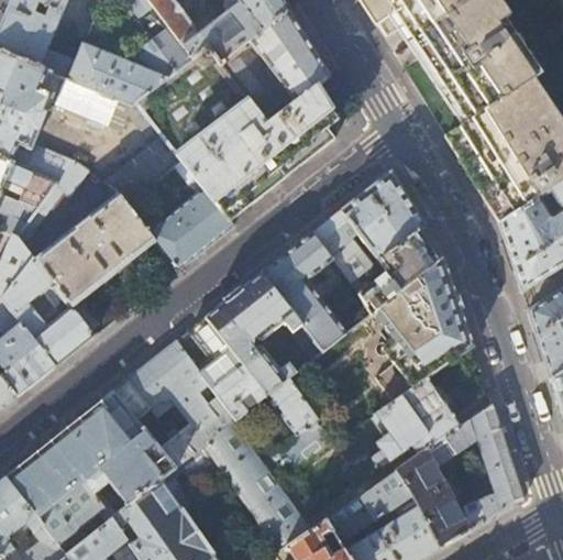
[(10,0),(4,15),(0,24),(0,48),(128,100),(131,101),(135,98),(194,55),(184,42),(168,22),(136,46),(144,55),(141,65),(84,42),(77,57),(48,47),(67,0),(10,0)]
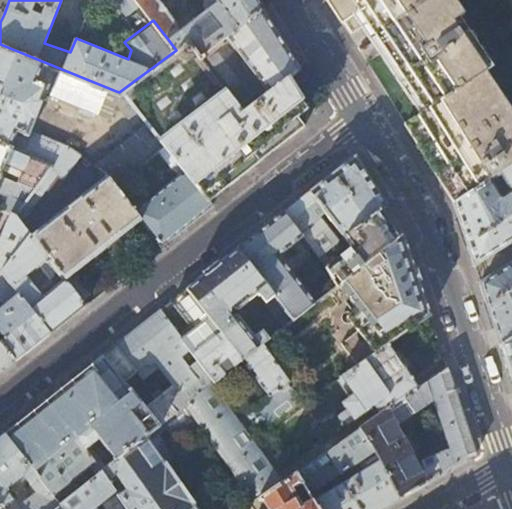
[(137,0),(153,20),(167,38),(181,27),(159,0),(137,0)]
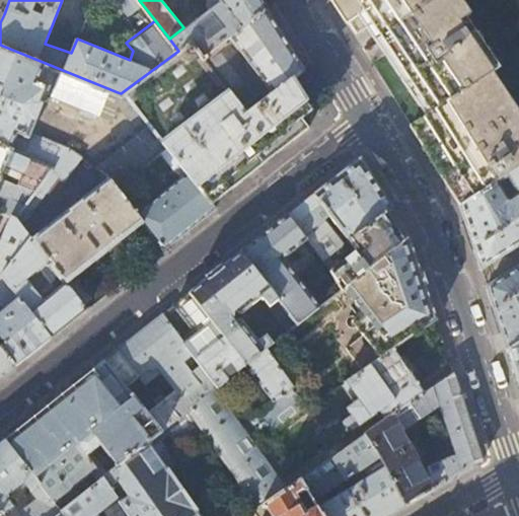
[(203,55),(240,25),(221,0),(219,0),(216,2),(183,27),(169,39),(178,51),(193,41),(203,55)]
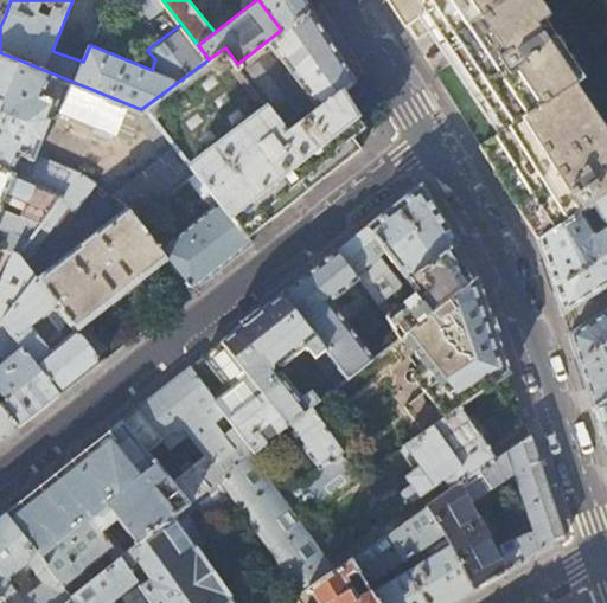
[(250,0),(253,2),(256,0),(259,0),(281,30),(311,8),(305,0),(250,0)]
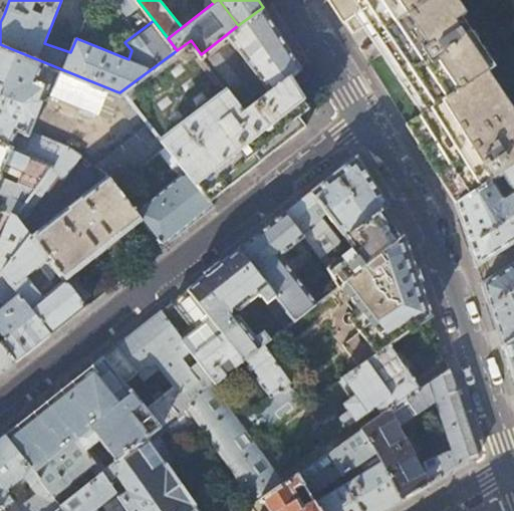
[(329,0),(343,21),(359,10),(367,21),(375,33),(370,36),(380,50),(399,77),(422,111),(407,121),(414,133),(449,190),(456,201),(492,178),(503,172),(513,164),(513,108),(488,69),(494,66),(460,16),(466,12),(458,0),(329,0)]
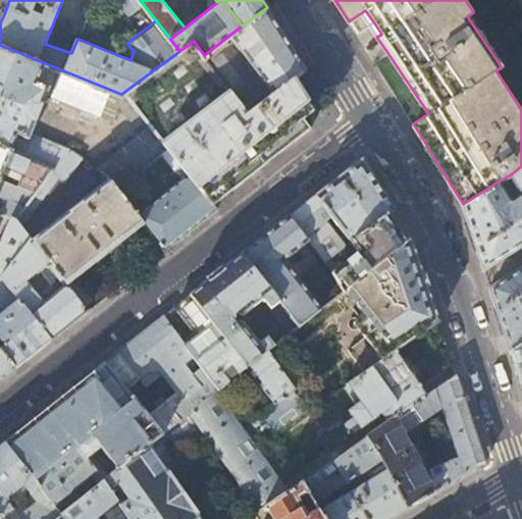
[(286,38),(267,7),(242,26),(204,55),(248,113),(295,79),(307,69),(306,67),(286,38)]
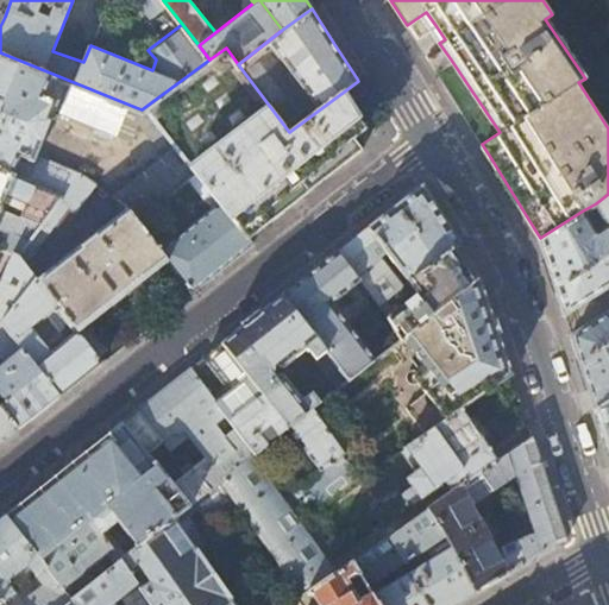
[(108,25),(113,26),(115,25),(118,20),(117,17),(112,16),(107,17),(106,21),(108,25)]
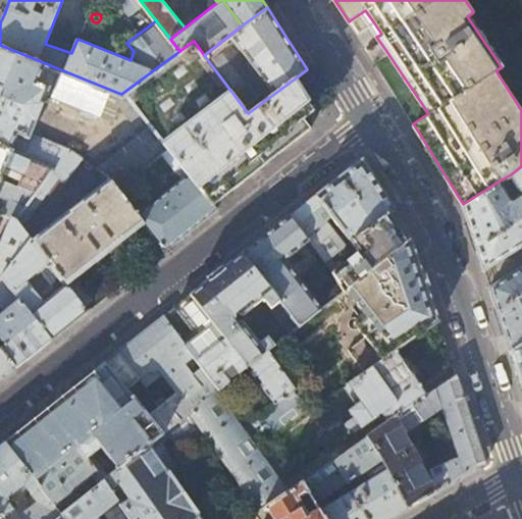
[(248,113),(204,55),(194,41),(179,51),(125,91),(127,92),(144,113),(149,120),(213,203),(247,176),(311,126),(303,117),(313,109),(308,100),(295,79),(248,113)]
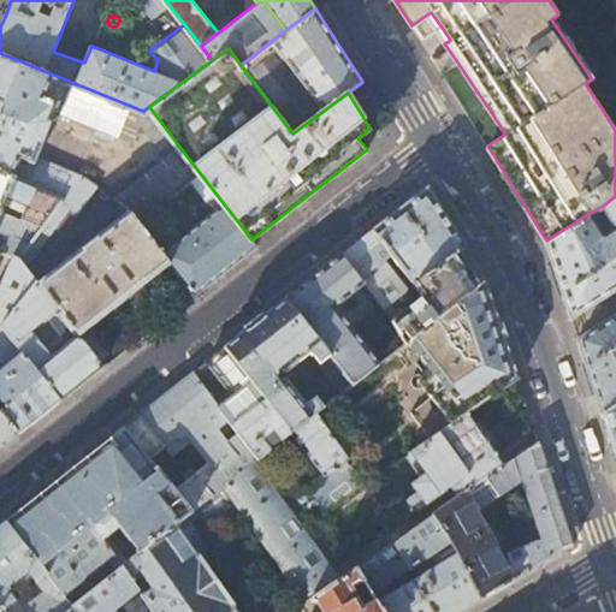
[(140,110),(0,53),(0,170),(63,196),(41,225),(18,256),(24,265),(69,205),(76,212),(96,185),(81,173),(37,155),(57,100),(65,104),(63,111),(99,124),(96,129),(110,135),(112,129),(119,131),(130,138),(140,110)]
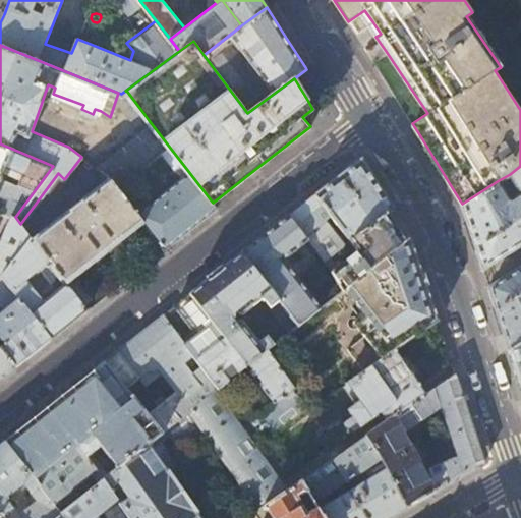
[(136,118),(143,113),(127,92),(118,99),(131,117),(136,118)]
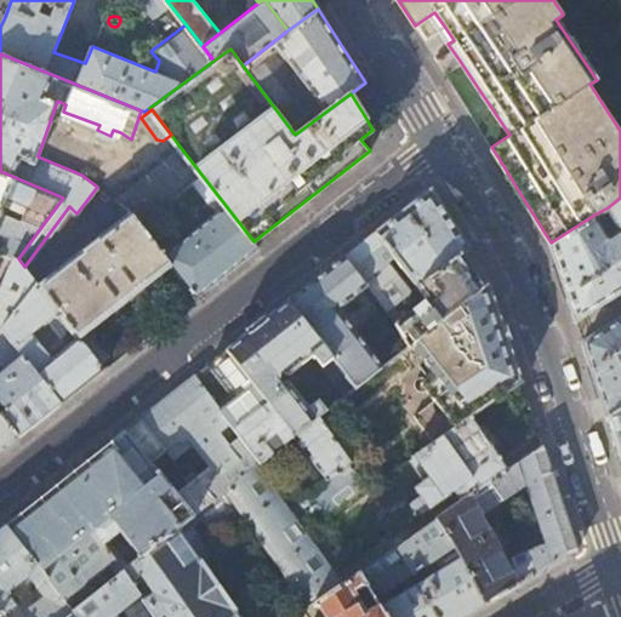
[(254,241),(177,143),(113,198),(131,211),(38,285),(98,363),(110,354),(91,327),(131,296),(172,263),(197,295),(222,274),(257,246),(254,241)]
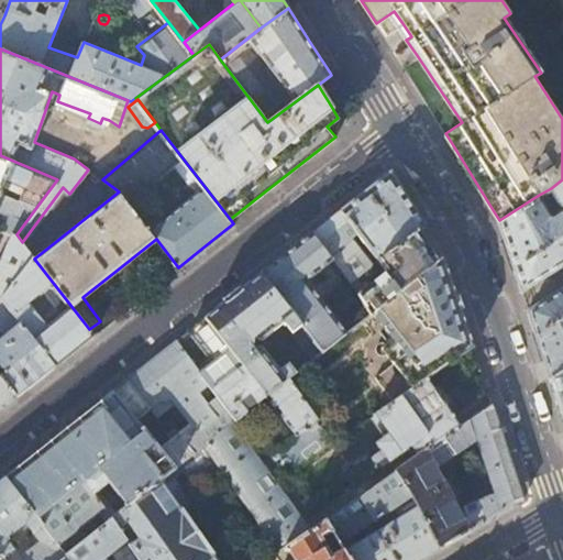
[(0,191),(3,194),(6,188),(1,186),(6,175),(25,183),(19,199),(37,206),(57,179),(0,155),(0,191)]
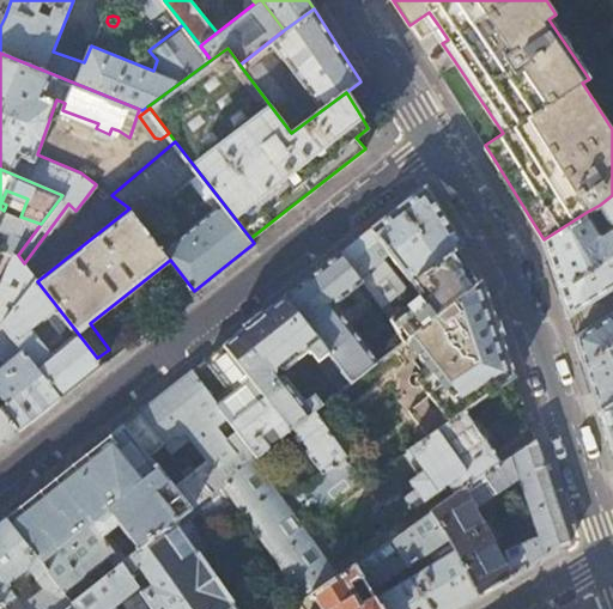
[(407,286),(377,249),(383,244),(413,281),(459,245),(462,243),(444,214),(425,184),(380,220),(340,251),(362,279),(382,305),(393,297),(407,286)]
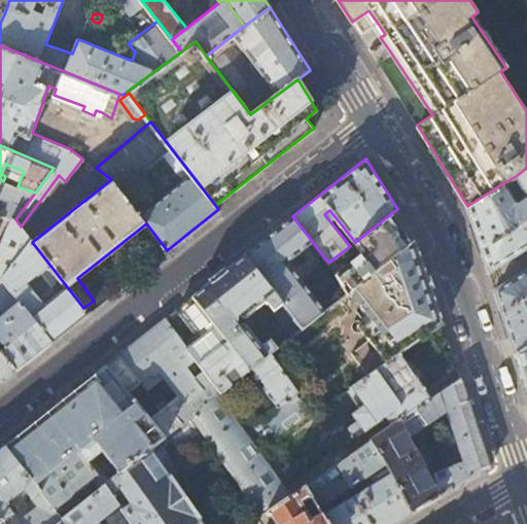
[(526,245),(526,168),(516,176),(526,193),(517,200),(504,182),(467,206),(478,236),(489,270),(526,245)]
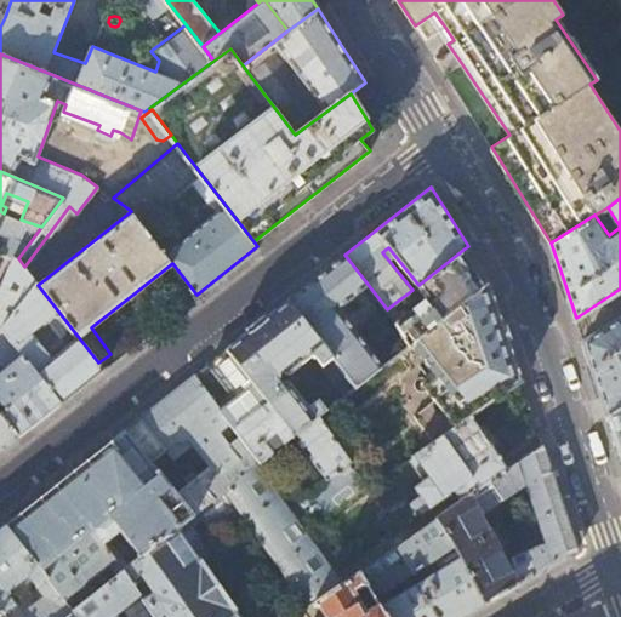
[(4,213),(0,211),(0,229),(10,235),(4,252),(13,256),(18,258),(41,227),(21,220),(4,213)]
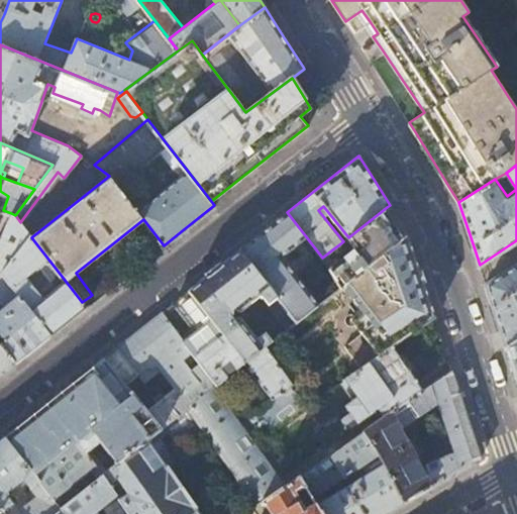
[(393,215),(387,207),(348,237),(354,246),(338,260),(331,250),(322,258),(339,285),(345,281),(406,234),(405,232),(401,226),(403,225),(398,219),(395,214),(393,215)]
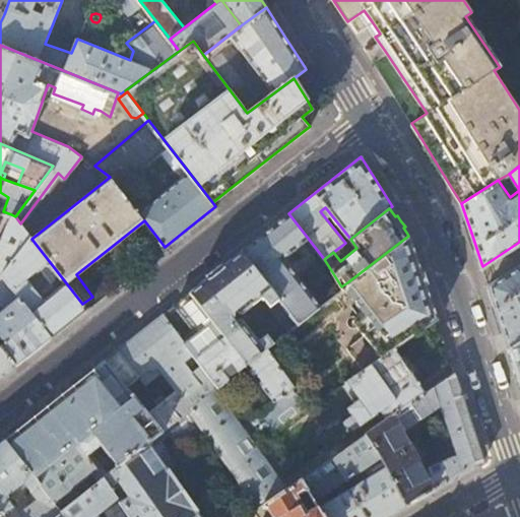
[(307,237),(288,213),(265,232),(242,250),(271,288),(276,295),(298,322),(318,306),(281,257),(307,237)]
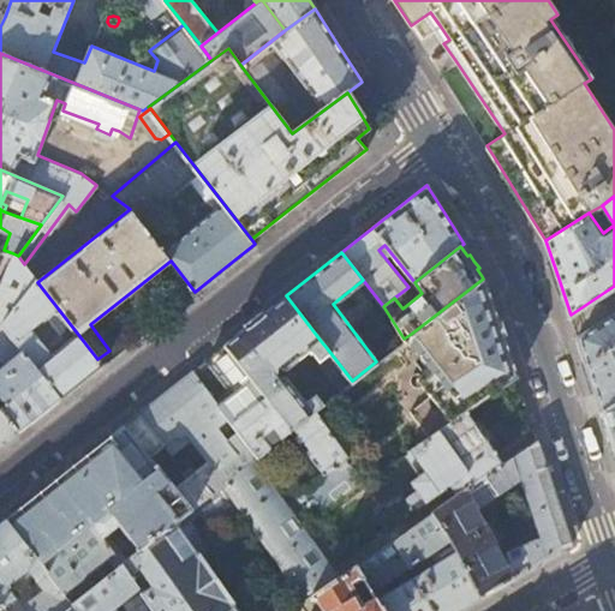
[(24,264),(18,256),(13,253),(0,283),(0,311),(9,316),(36,281),(24,264)]
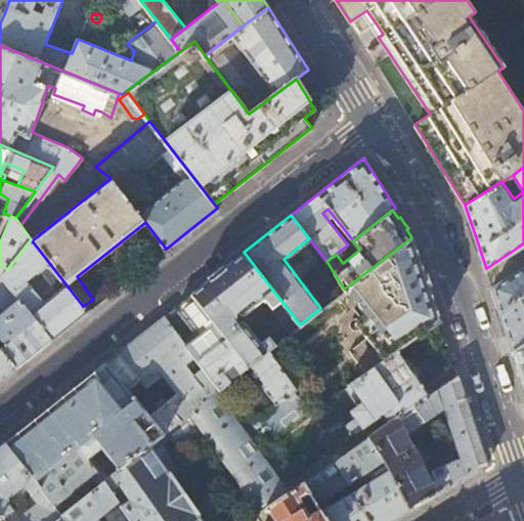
[(351,347),(368,368),(398,350),(438,321),(440,321),(433,300),(420,262),(411,237),(350,285),(364,302),(359,306),(376,328),(351,347)]
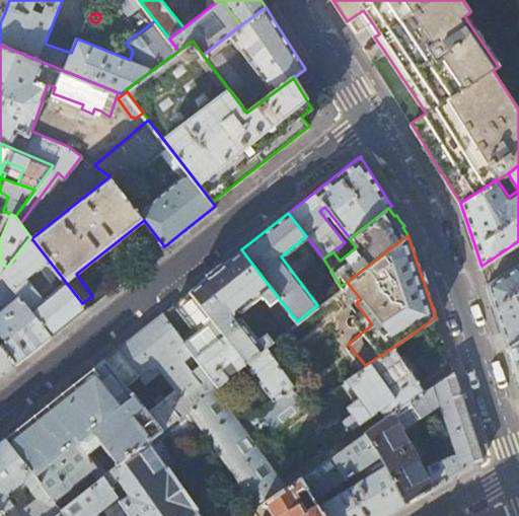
[(31,238),(30,237),(7,267),(2,274),(51,336),(67,323),(86,308),(82,303),(31,238)]
